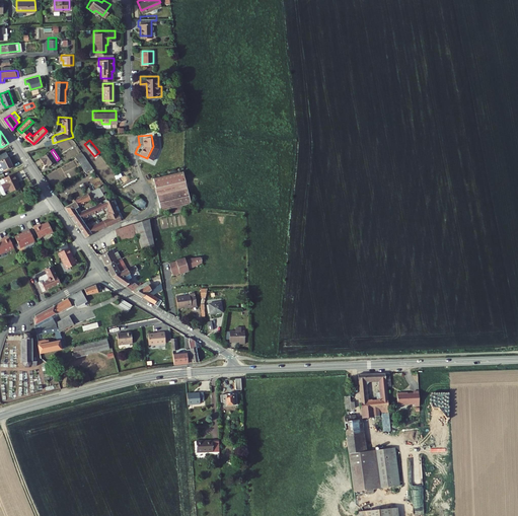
[(51,151),(41,157),(45,164),(47,162),(49,166),(57,160),(51,151)]
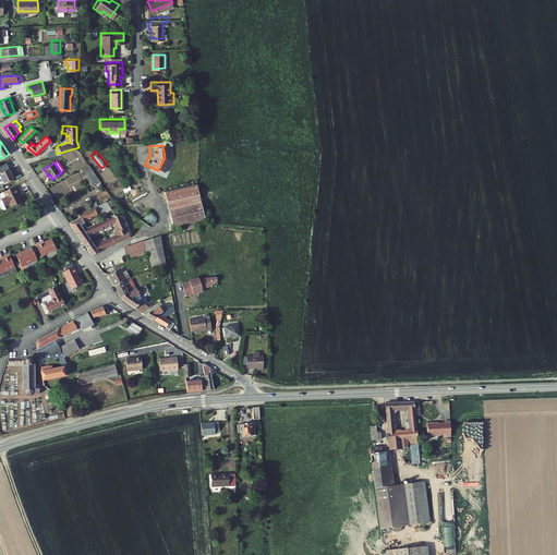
[(8,164),(0,167),(0,171),(5,184),(14,180),(8,164)]
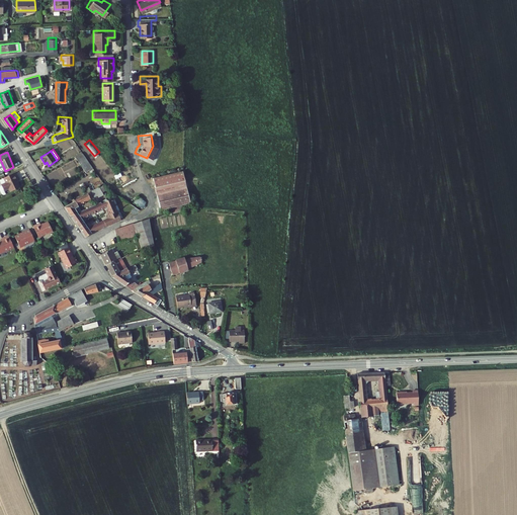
[(75,156),(86,172),(93,168),(86,157),(82,152),(75,156)]
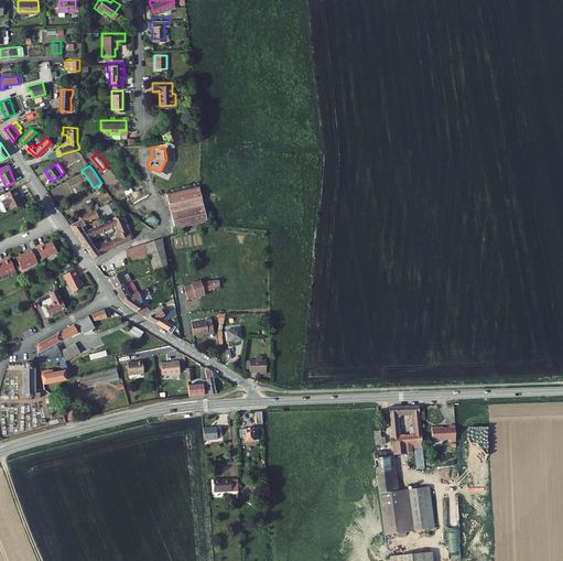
[(164,196),(173,232),(184,228),(185,234),(197,230),(195,225),(207,222),(197,187),(164,196)]
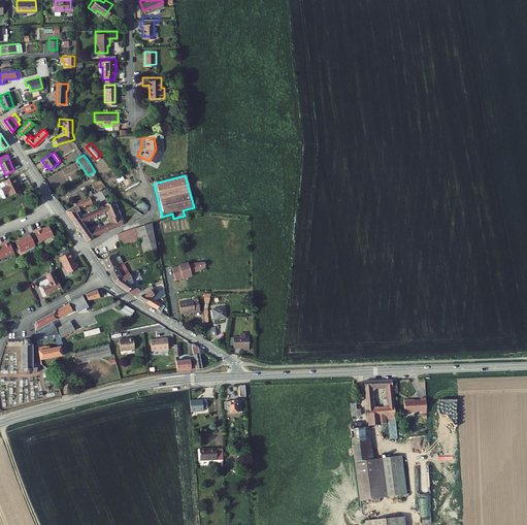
[(5,186),(0,189),(3,195),(8,193),(10,196),(20,192),(17,184),(19,183),(15,176),(7,181),(3,182),(5,186)]
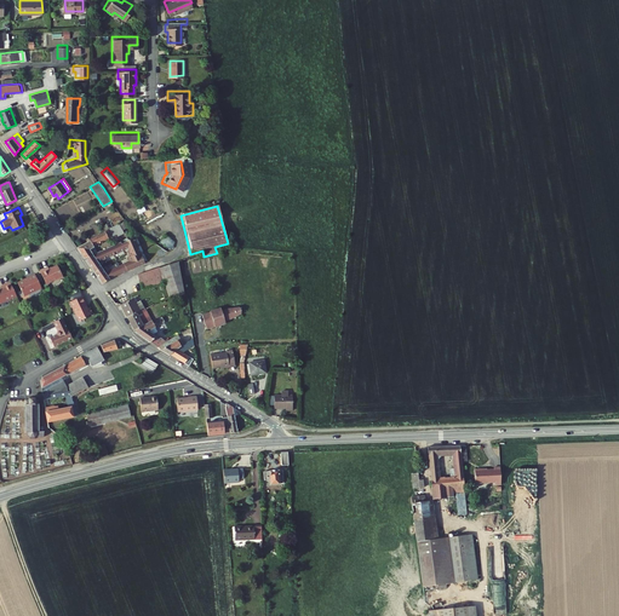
[(116,241),(118,242),(119,245),(122,243),(133,236),(136,236),(125,220),(114,226),(118,234),(119,236),(125,232),(127,237),(116,241)]
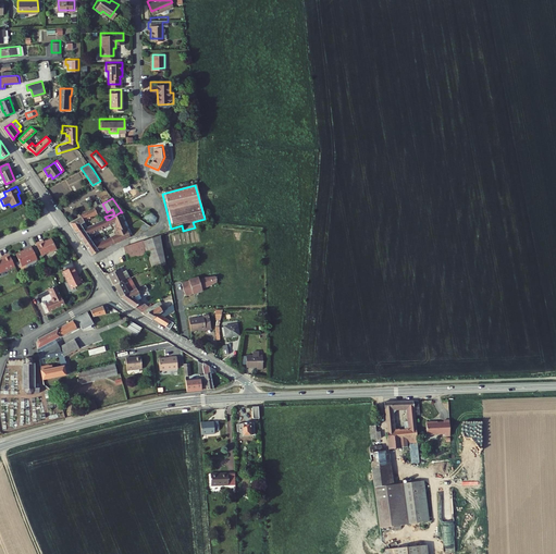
[(95,207),(69,220),(73,226),(76,231),(87,226),(84,221),(83,220),(101,211),(98,206),(95,200),(91,201),(95,207)]
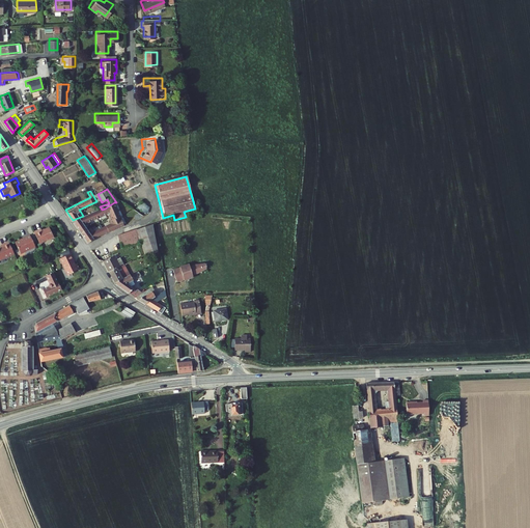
[(145,211),(148,204),(140,199),(136,204),(145,211)]
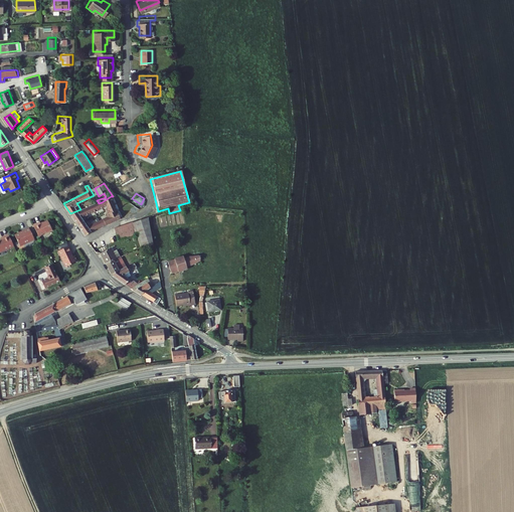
[(78,225),(84,235),(93,230),(117,219),(117,218),(120,216),(116,210),(118,209),(111,196),(102,202),(99,203),(98,201),(80,209),(70,213),(75,221),(81,217),(80,215),(104,205),(106,208),(107,207),(110,213),(113,211),(114,213),(108,216),(106,214),(104,215),(105,217),(88,225),(84,221),(78,225)]
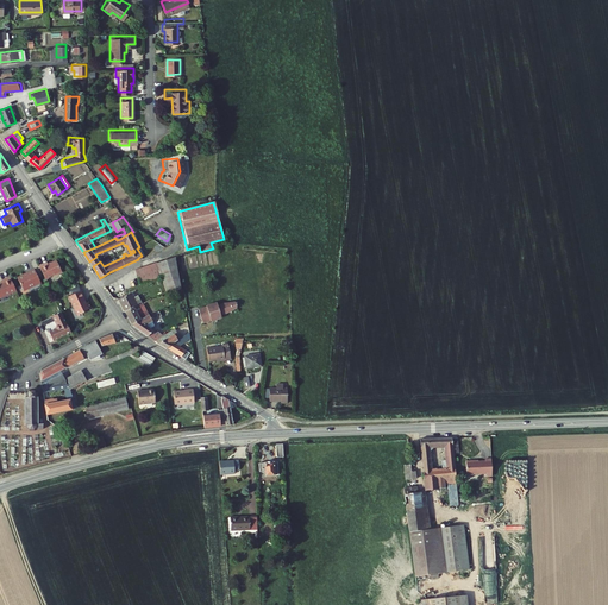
[(171,252),(158,257),(161,262),(176,257),(175,256),(171,252)]
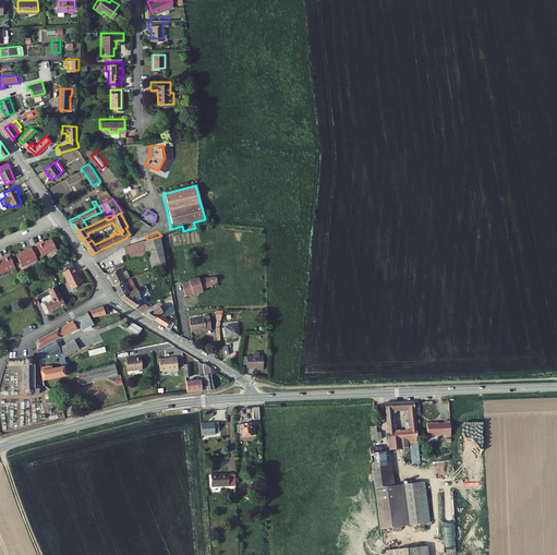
[(82,240),(85,244),(92,240),(88,236),(82,240)]
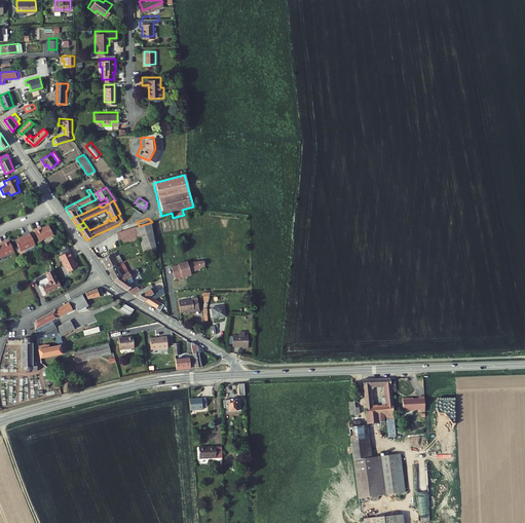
[(144,253),(157,249),(152,223),(152,222),(139,226),(136,227),(137,230),(140,238),(141,243),(144,253)]
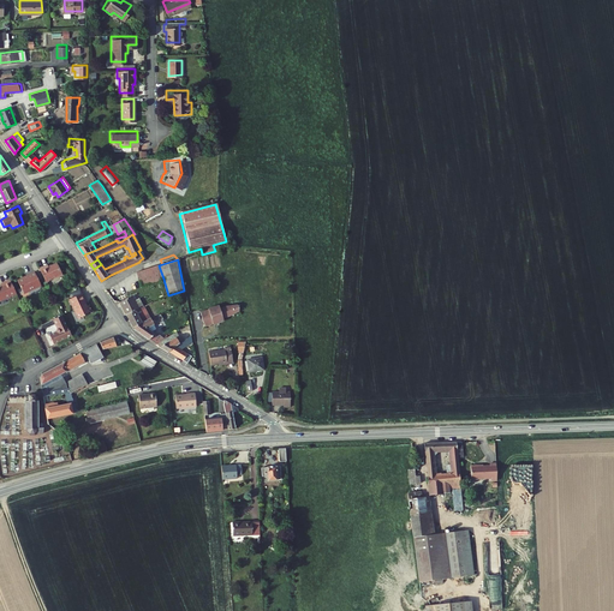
[(48,265),(40,269),(46,282),(55,279),(63,276),(58,264),(49,268),(48,265)]
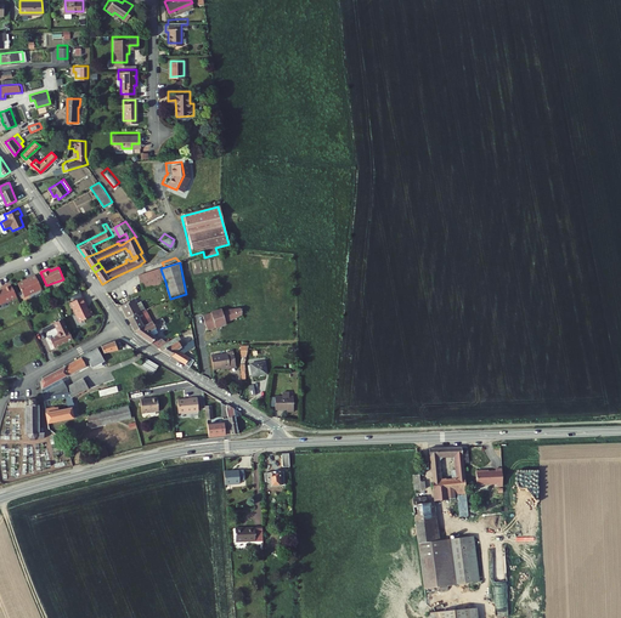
[(162,272),(139,279),(141,287),(142,289),(165,282),(162,272)]
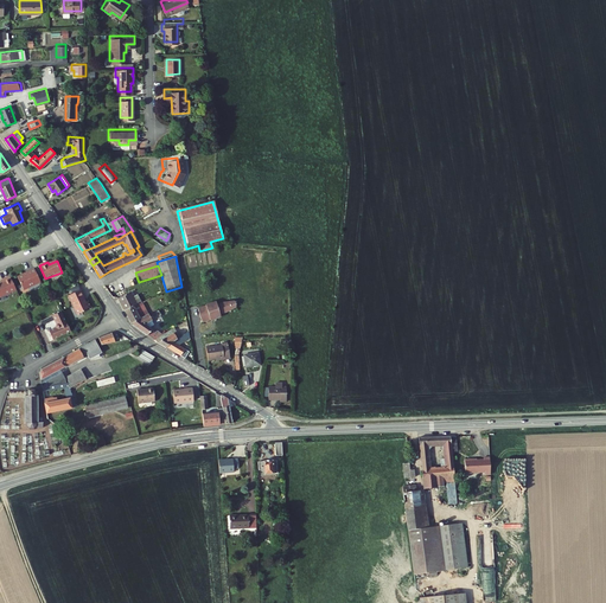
[(40,283),(34,269),(27,273),(27,274),(24,275),(18,277),(24,289),(32,286),(33,287),(40,283)]
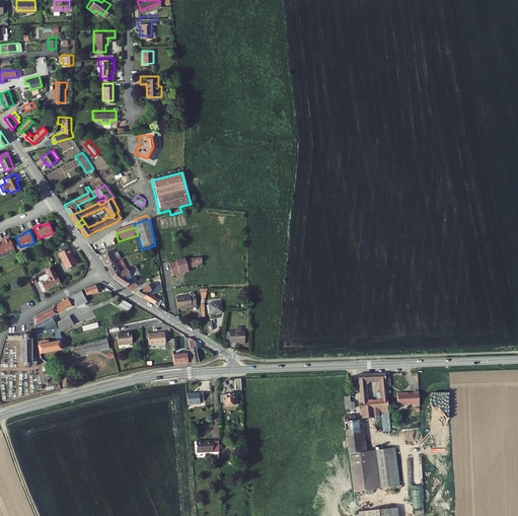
[(139,239),(138,235),(119,241),(120,245),(124,243),(139,239)]
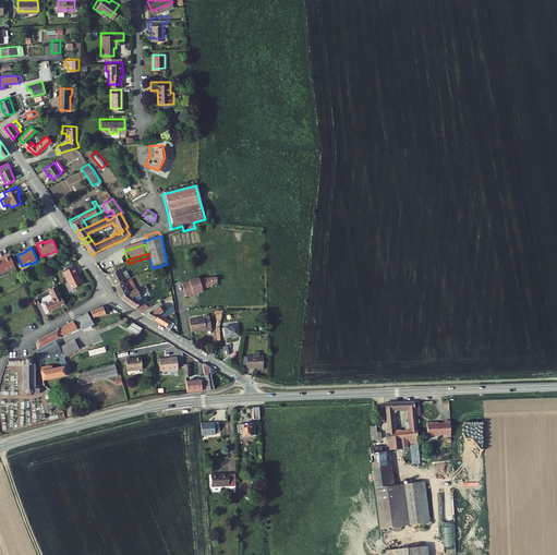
[(0,274),(15,266),(9,254),(1,257),(2,260),(0,261),(0,274)]
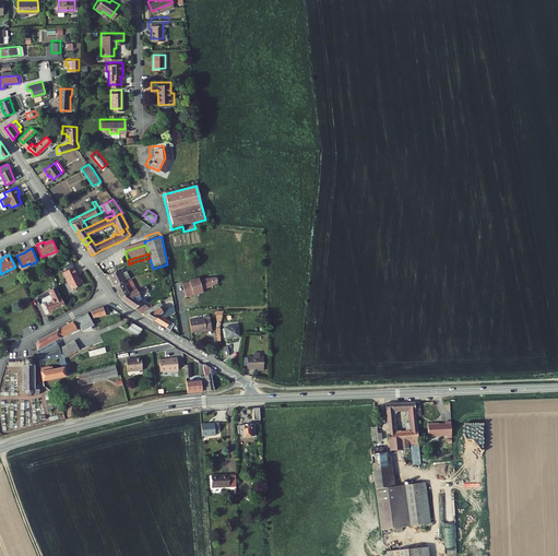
[(75,268),(63,273),(68,281),(72,290),(78,287),(78,286),(84,283),(82,278),(80,279),(79,274),(75,268)]
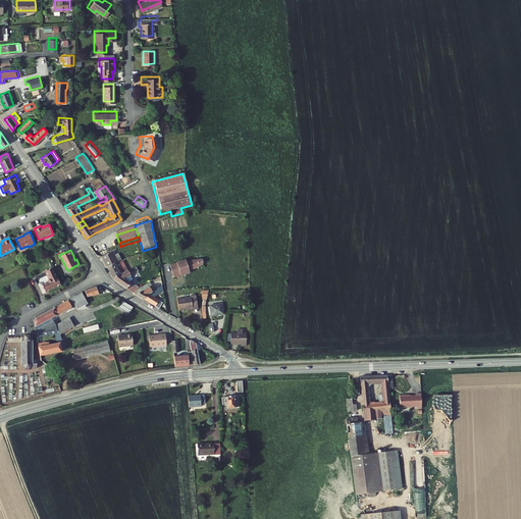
[(102,256),(107,265),(120,259),(118,254),(115,255),(113,251),(102,256)]
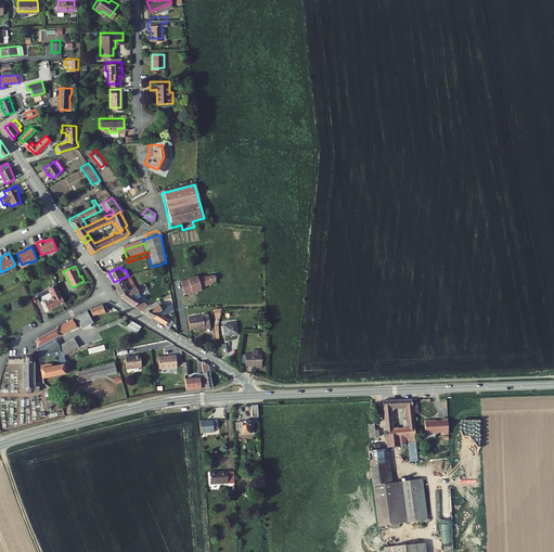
[(200,273),(190,276),(190,277),(181,278),(181,284),(184,290),(192,289),(202,287),(202,284),(207,283),(217,281),(216,274),(205,276),(200,277),(200,273)]
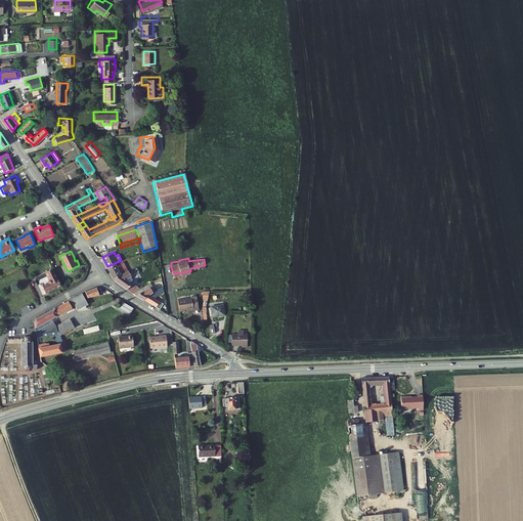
[(107,266),(114,278),(127,271),(126,269),(125,267),(121,260),(107,266)]
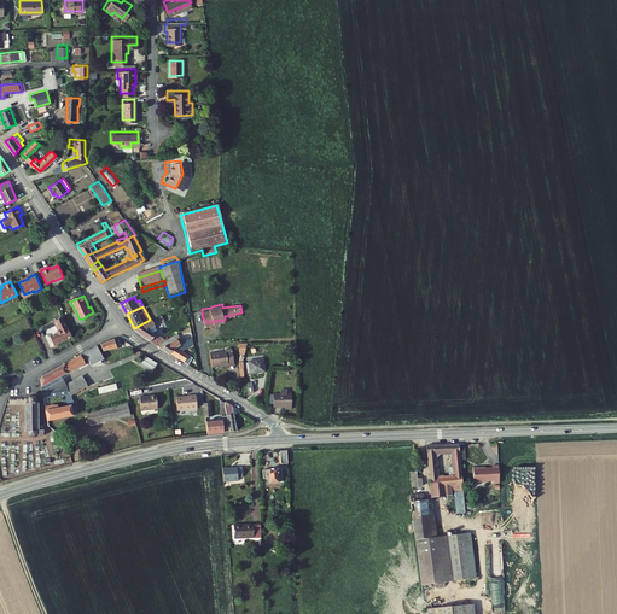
[(134,328),(153,344),(156,346),(157,344),(166,339),(161,335),(159,338),(153,333),(157,331),(155,326),(161,323),(164,321),(162,316),(157,319),(151,321),(150,320),(134,328)]
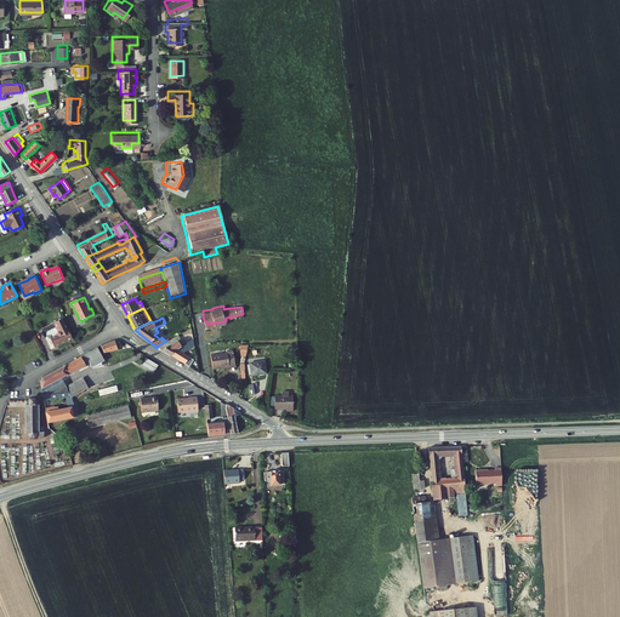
[(72,338),(62,319),(53,323),(57,332),(57,333),(56,333),(56,335),(57,335),(50,338),(53,347),(72,338)]
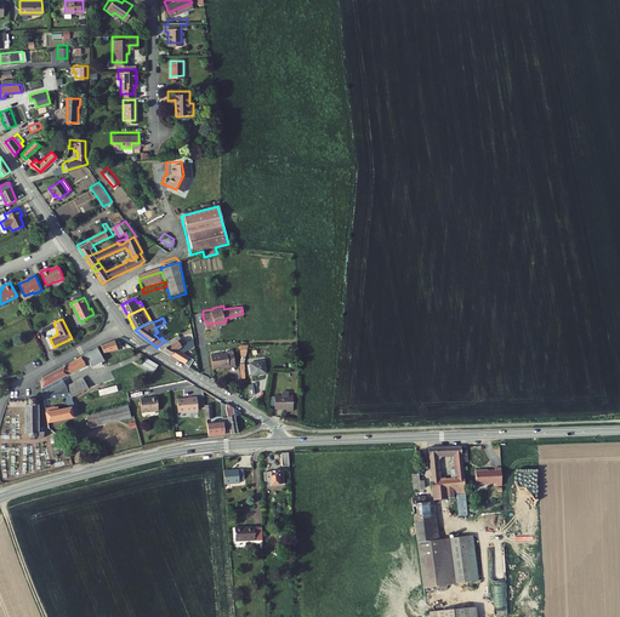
[(174,336),(158,346),(159,349),(176,340),(174,336)]
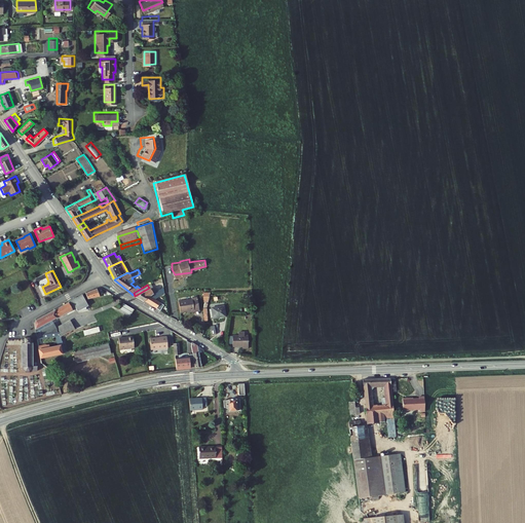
[(155,291),(152,293),(143,300),(159,310),(163,304),(154,298),(164,291),(163,286),(155,291)]
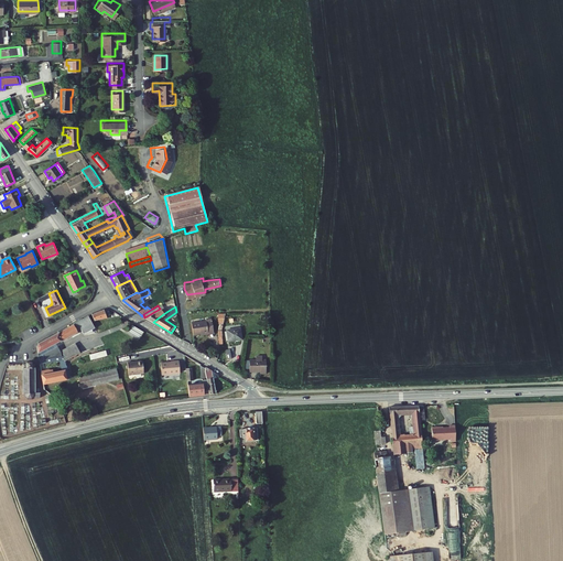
[(93,315),(95,322),(121,315),(117,312),(112,314),(108,308),(93,315)]
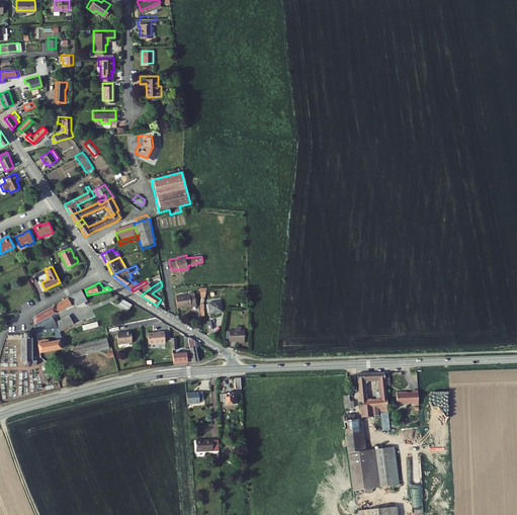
[(150,288),(147,283),(133,291),(136,293),(140,296),(141,295),(150,288)]
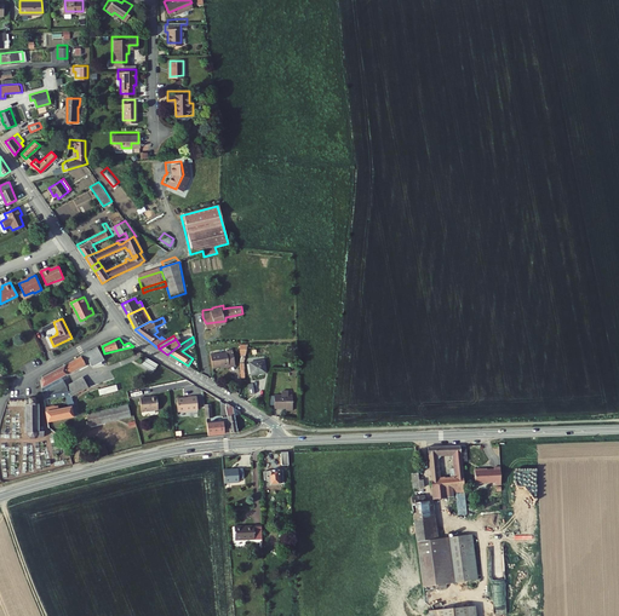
[(90,364),(91,367),(93,366),(95,368),(102,366),(101,362),(103,361),(96,349),(85,355),(90,364)]
